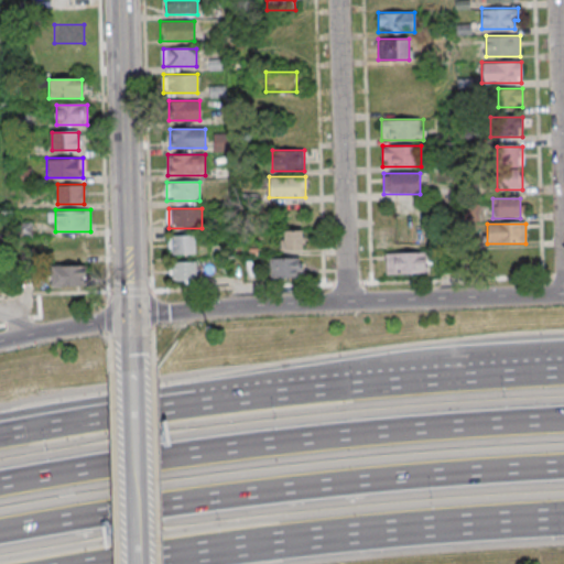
[(390,245),(419,245),(419,226),(390,226),(390,245)]
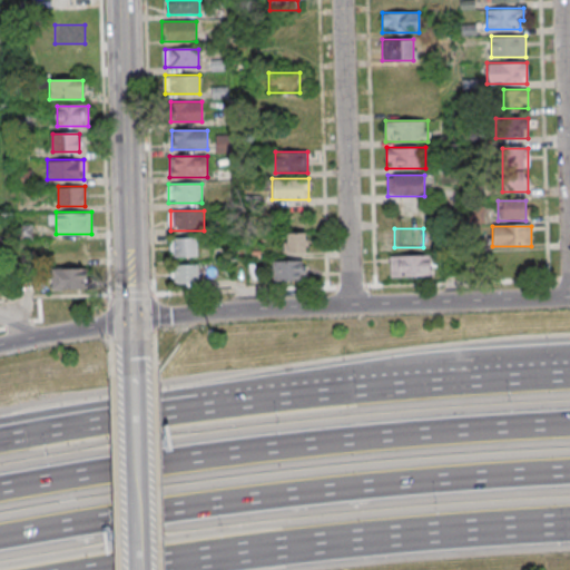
[(305,252),(305,233),(285,233),(285,252),(305,252)]
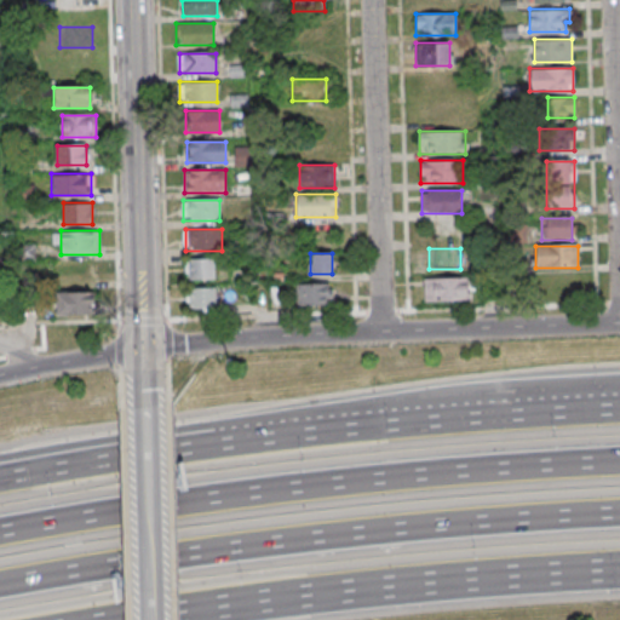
[(216,259),(187,259),(187,281),(216,281),(216,259)]
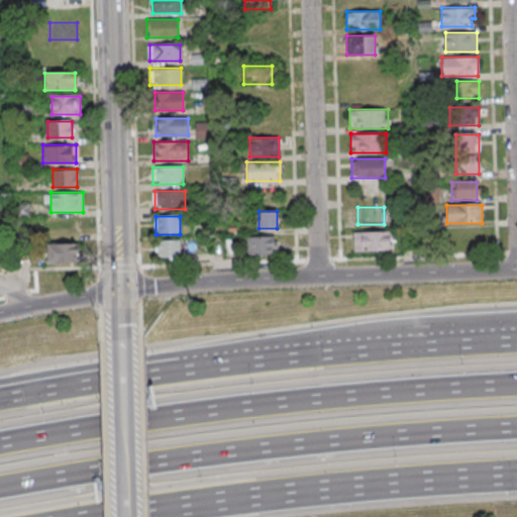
[(354,250),(391,250),(391,232),(354,232),(354,250)]
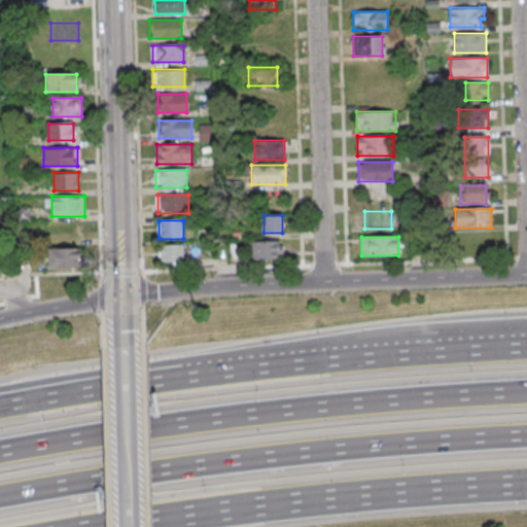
[(253,241),(253,258),(281,258),(281,241),(253,241)]
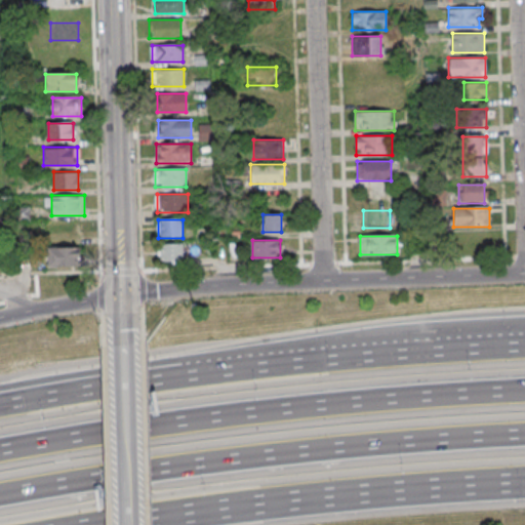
[(183,264),(183,245),(159,245),(159,264),(183,264)]
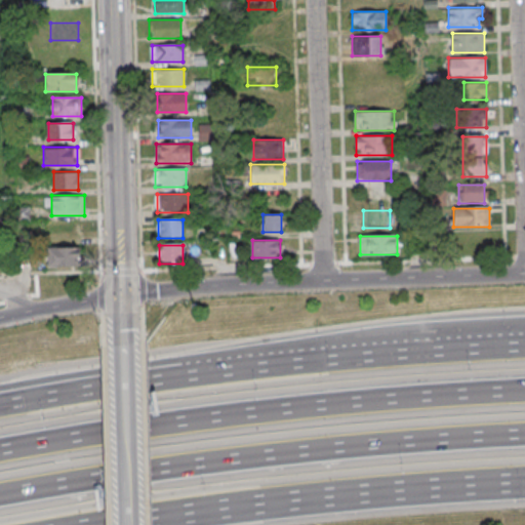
[(82,268),(82,247),(47,247),(47,268),(82,268)]
